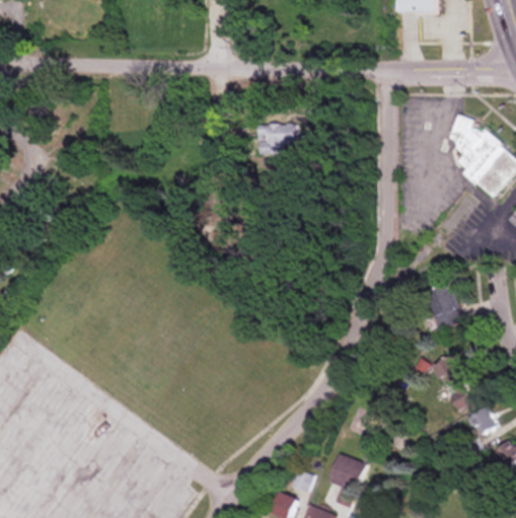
[(395,0),(395,14),(437,13),(437,0),(395,0)]
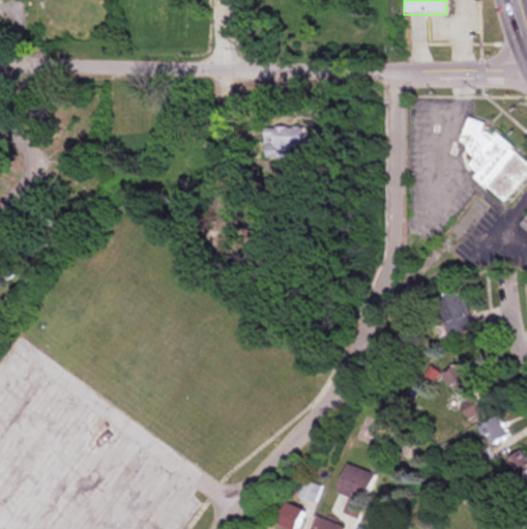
[(31,141),(36,149),(74,121),(67,113),(31,141)]
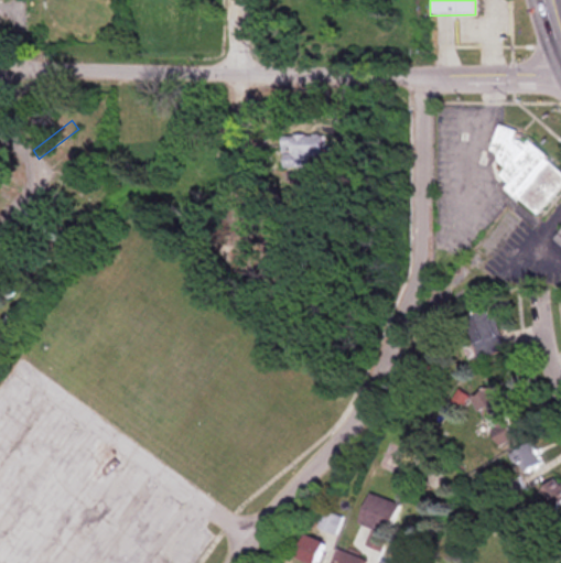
[(504,169),(496,177),(533,212),(560,181),(560,172),(507,123),(483,150),(504,169)]
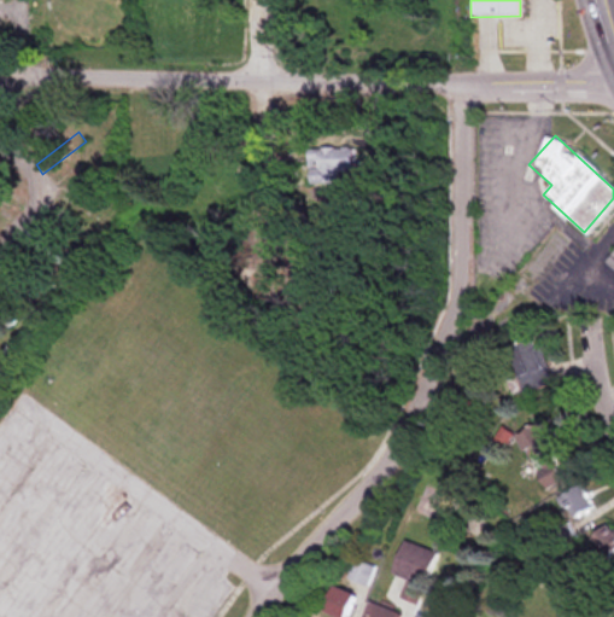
[(337,185),(337,170),(351,170),(351,147),(307,147),(307,185),(337,185)]
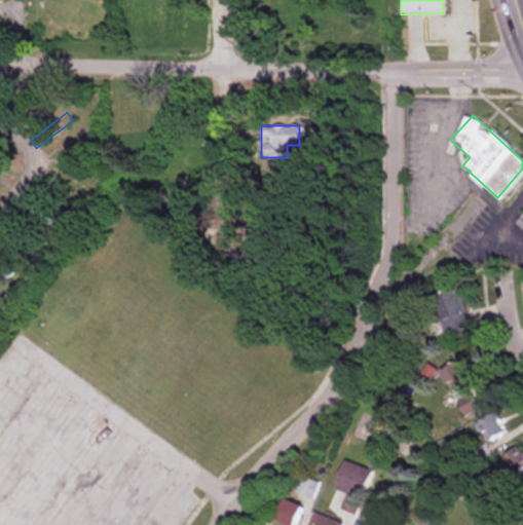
[(88,178),(51,159),(47,169),(84,186),(88,178)]
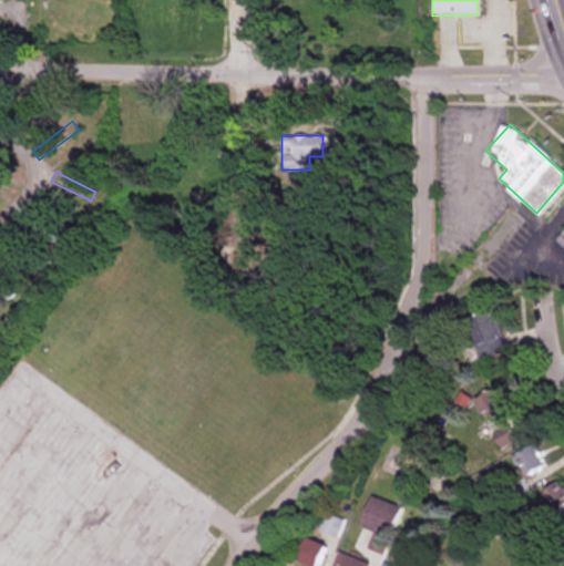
[(22,218),(48,239),(54,233),(28,212),(22,218)]
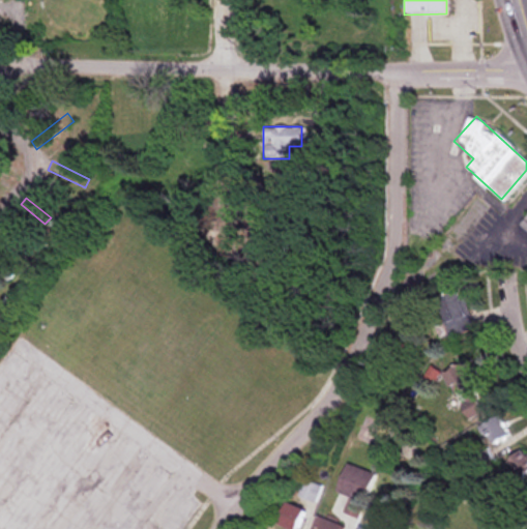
[(526,212),(518,224),(526,231),(526,212)]
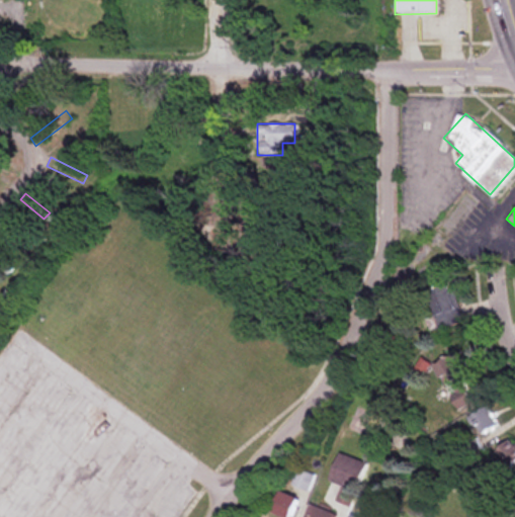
[(10,268),(0,259),(0,270),(5,274),(10,268)]
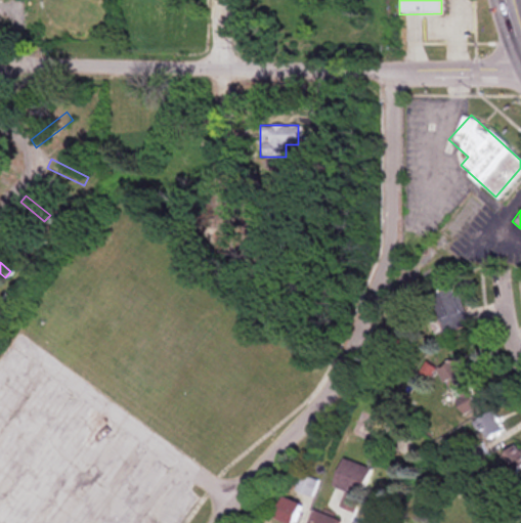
[(429,321),(434,337),(467,324),(452,287),(430,295),(438,318),(429,321)]
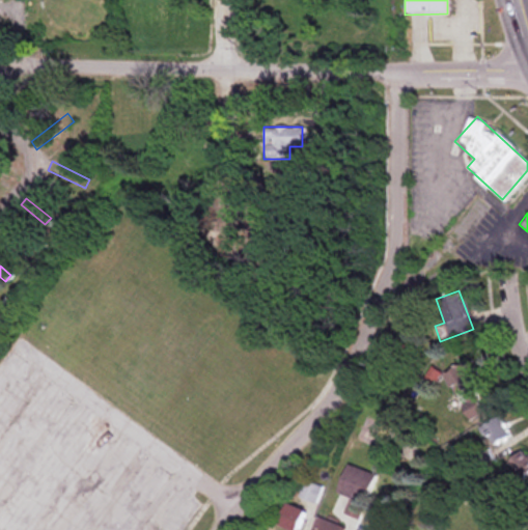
[(443,374),(467,419),(483,411),(460,365),(443,374)]
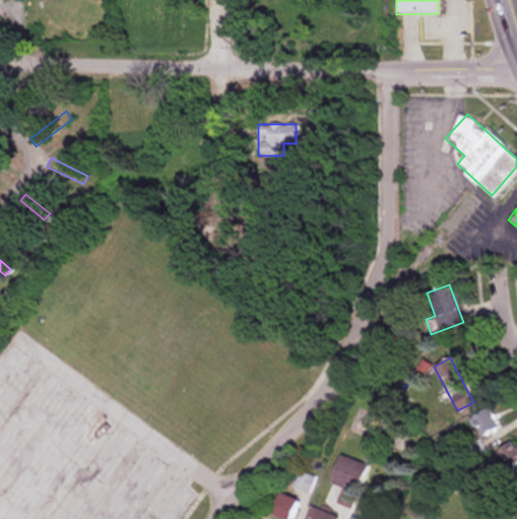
[(479,436),(495,428),(486,408),(469,415),(479,436)]
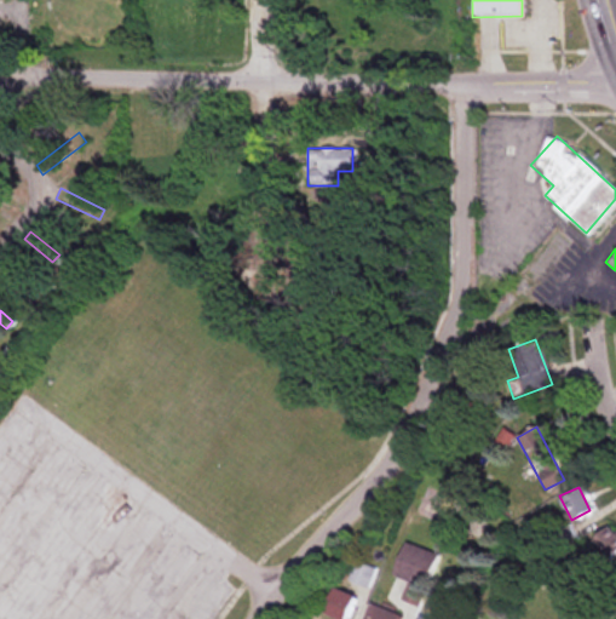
[(588,549),(610,561),(615,549),(615,533),(602,526),(588,549)]
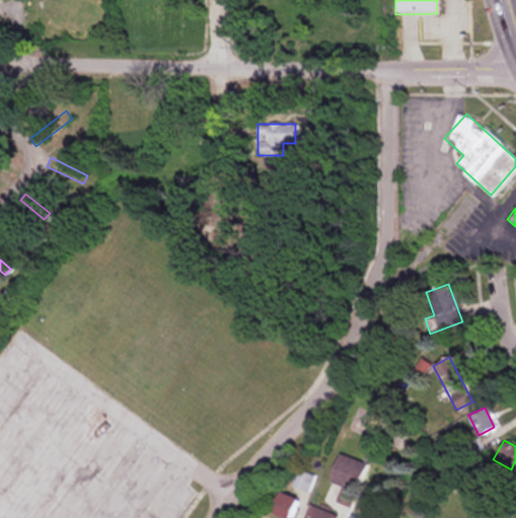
[(365,463),(338,453),(327,483),(342,488),(337,502),(350,506),(365,463)]
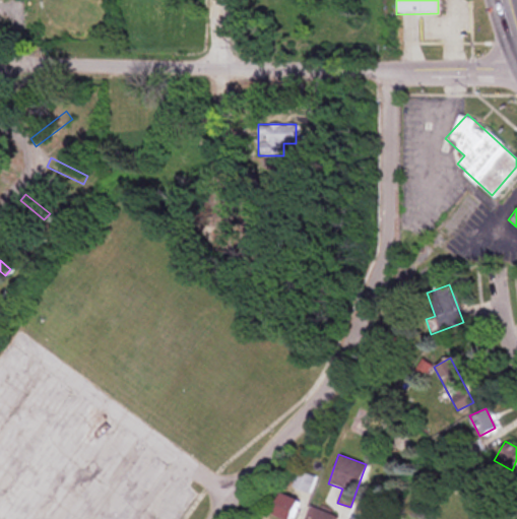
[(313,476),(297,470),(291,488),(307,494),(313,476)]
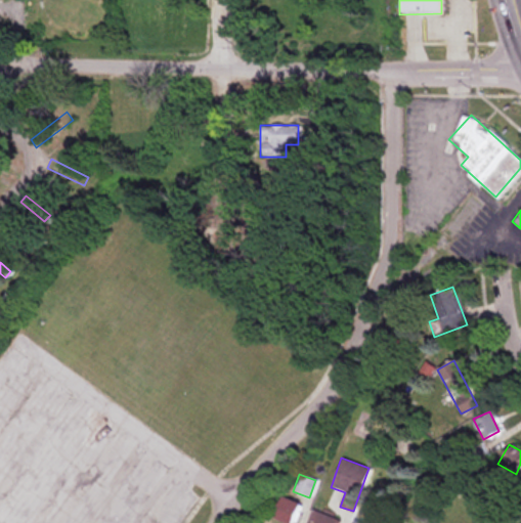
[(273,519),(281,522),(292,522),(300,505),(281,497),(273,519)]
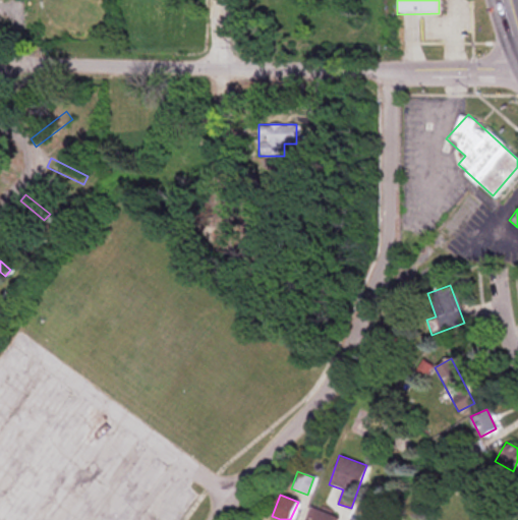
[(371,519),(382,519),(382,511),(371,511),(371,519)]
